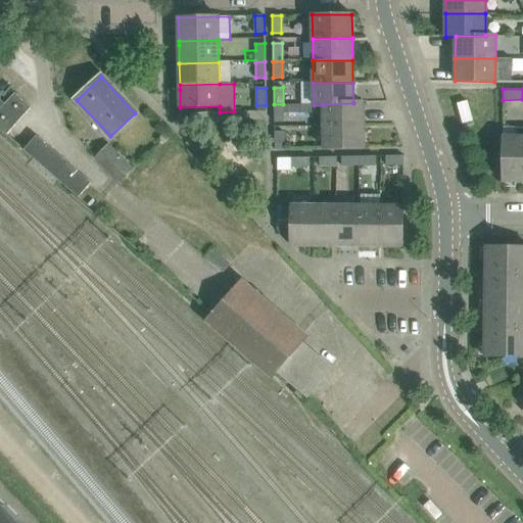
[(0,129),(6,135),(7,134),(31,108),(14,93),(5,104),(0,99),(0,129)]
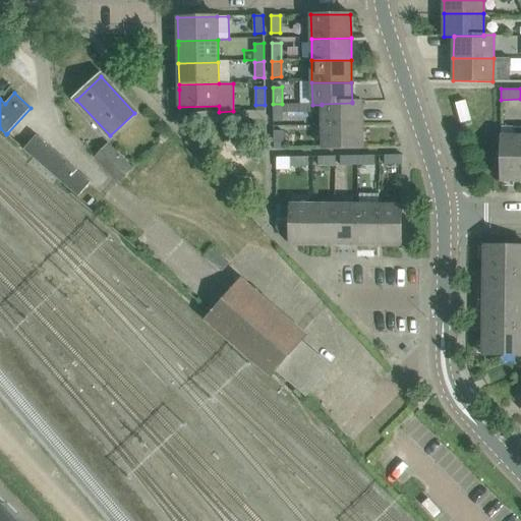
[(323,126),(362,125),(361,101),(352,102),(352,103),(322,104),(322,105),(323,126)]
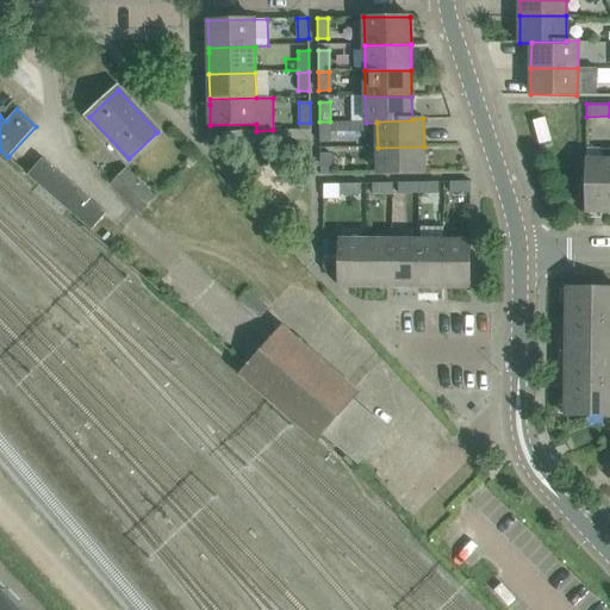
[(545,118),(531,122),(539,144),(552,141),(545,118)]
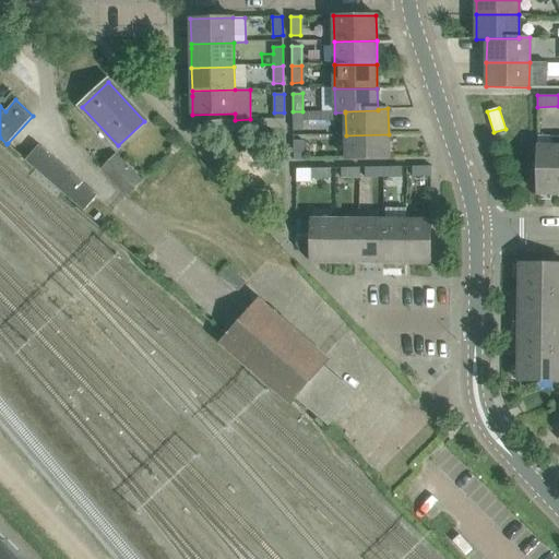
[(302,130),(302,121),(334,121),(334,111),(302,111),(293,111),(293,130),(302,130)]
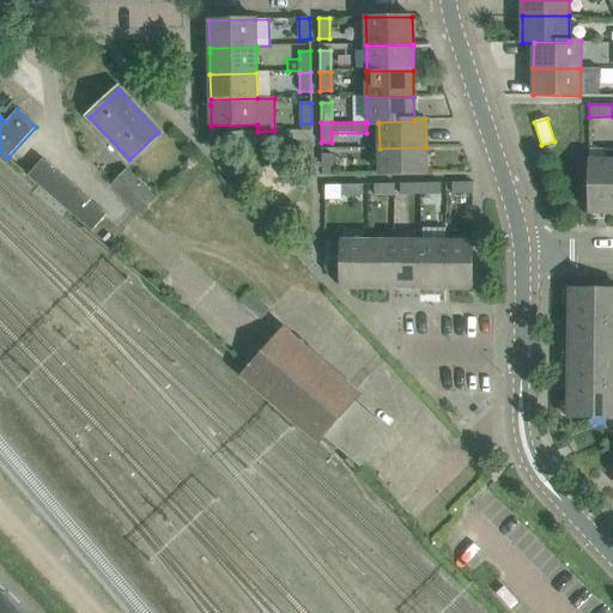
[(426,147),(380,149),(380,174),(426,174),(426,147)]
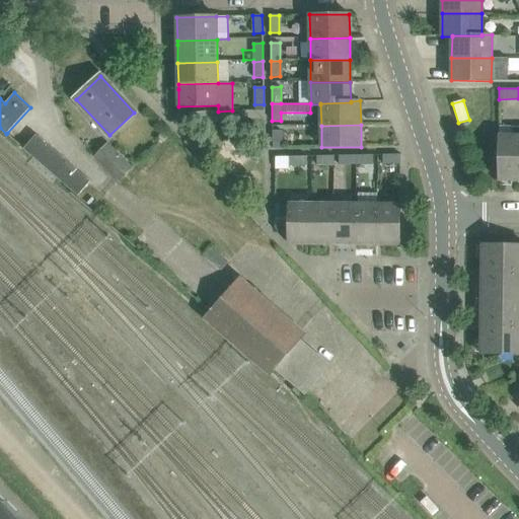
[(499,136),(499,179),(518,179),(518,127),(512,127),(512,136),(499,136)]
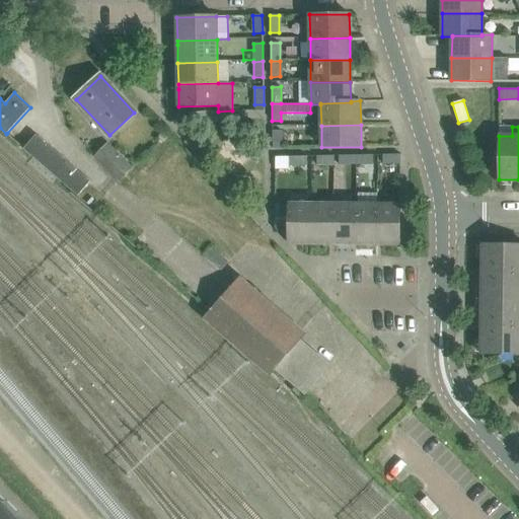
[(273,148),(275,148),(282,148),(282,131),(272,131),(273,148)]
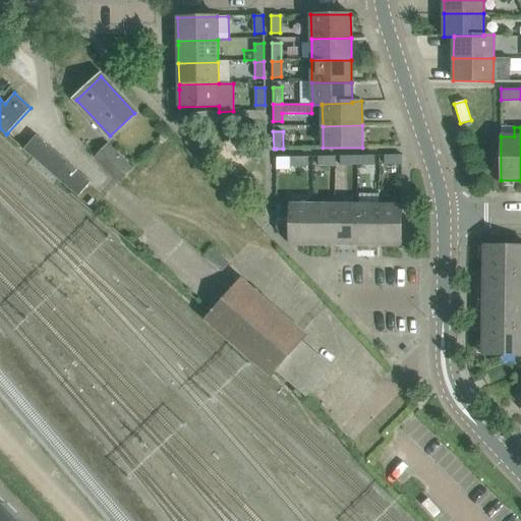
[(78,196),(91,182),(37,135),(24,149),(23,150),(73,192),(78,196)]
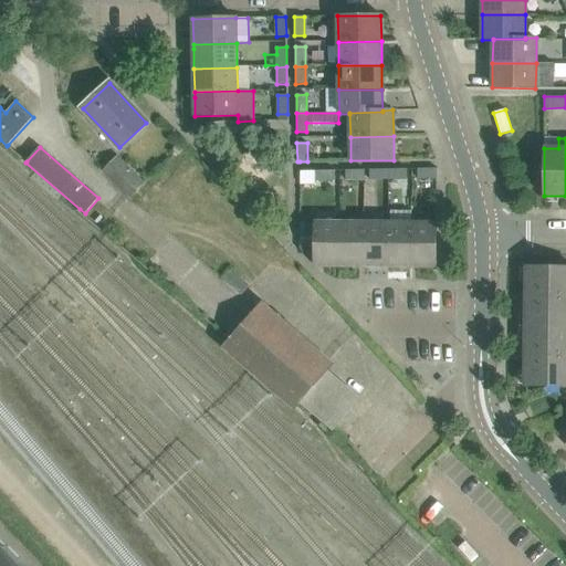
[(117,156),(103,170),(129,197),(144,184),(117,156)]
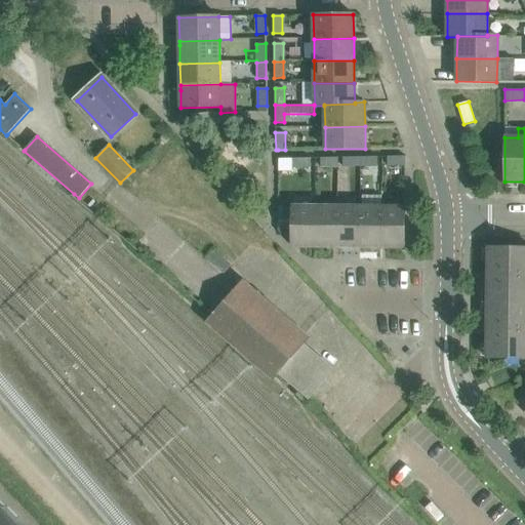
[(388,165),(405,165),(405,156),(388,156),(388,165)]
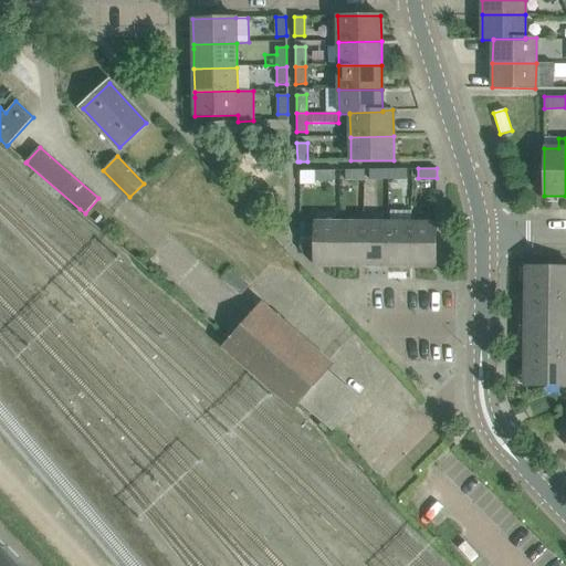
[(346,180),(365,179),(364,169),(345,170),(346,180)]
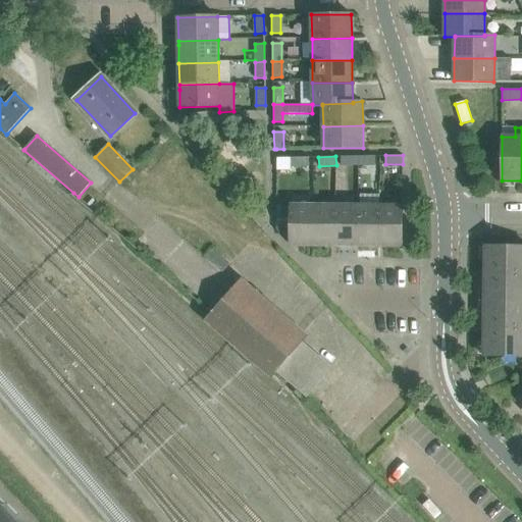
[(342,165),(358,165),(358,156),(342,156),(342,165)]
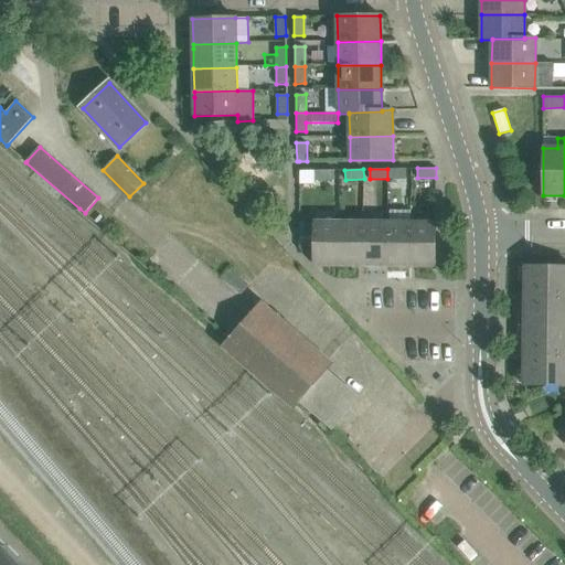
[(387,169),(387,179),(406,179),(406,169),(387,169)]
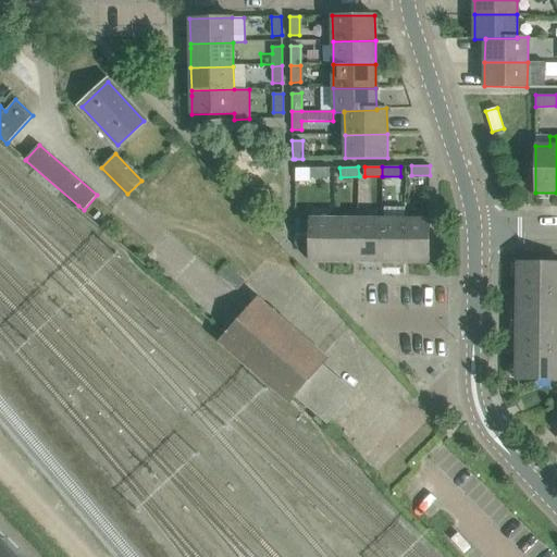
[(329,168),(310,168),(310,177),(330,177),(329,168)]
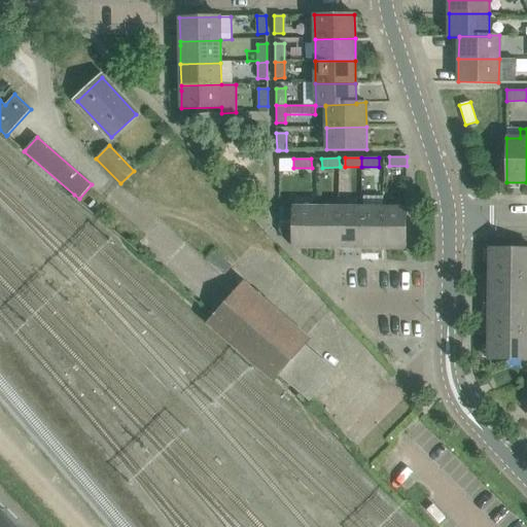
[(315,247),(315,207),(293,207),(292,247),(315,247)]
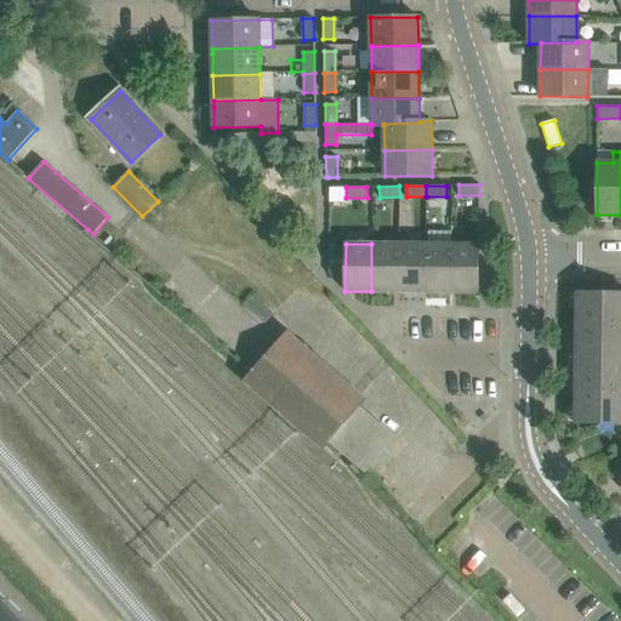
[(398,291),(398,244),(371,244),(371,291),(398,291)]
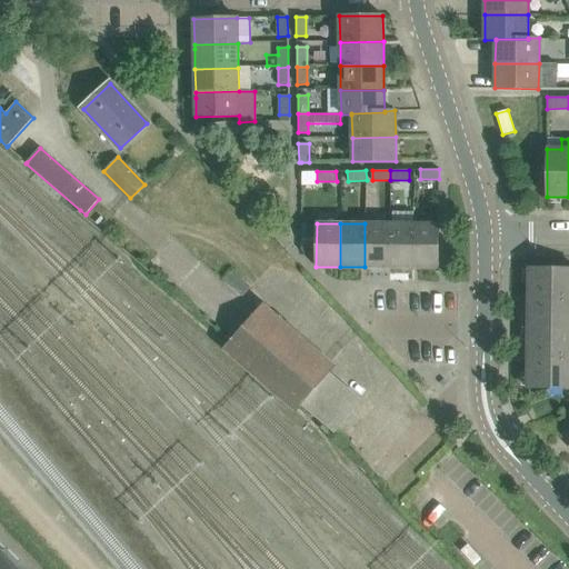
[(389,268),(389,225),(365,223),(365,267),(389,268)]
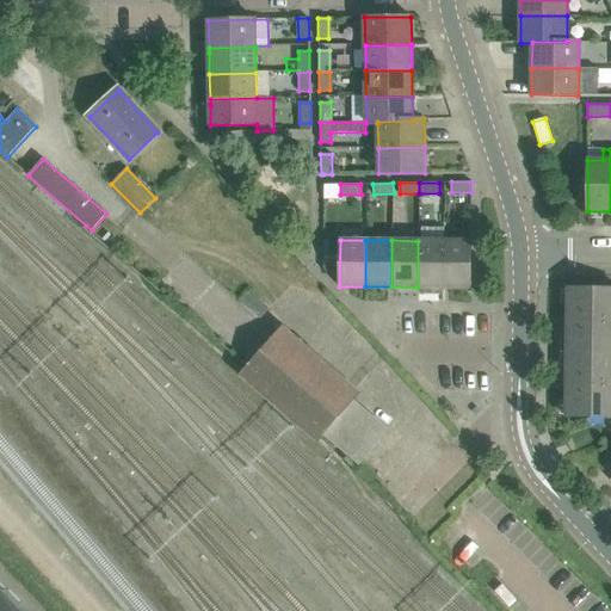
[(443,288),(444,241),(418,241),(418,288),(443,288)]
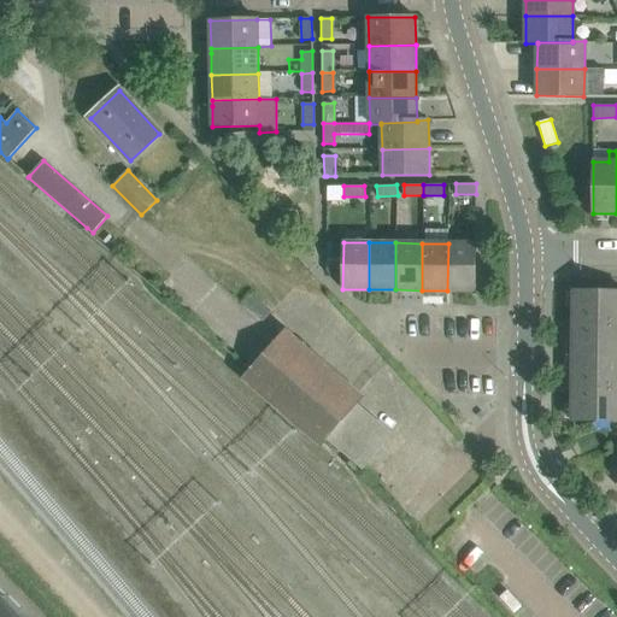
[(475,291),(476,244),(448,244),(447,291),(475,291)]
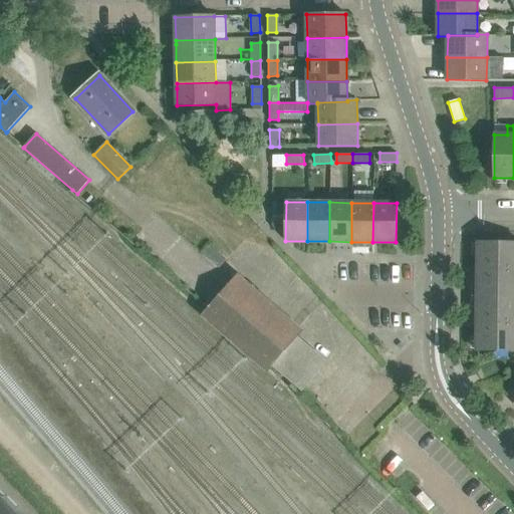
[(513,242),(478,242),(476,350),(513,350),(513,242)]
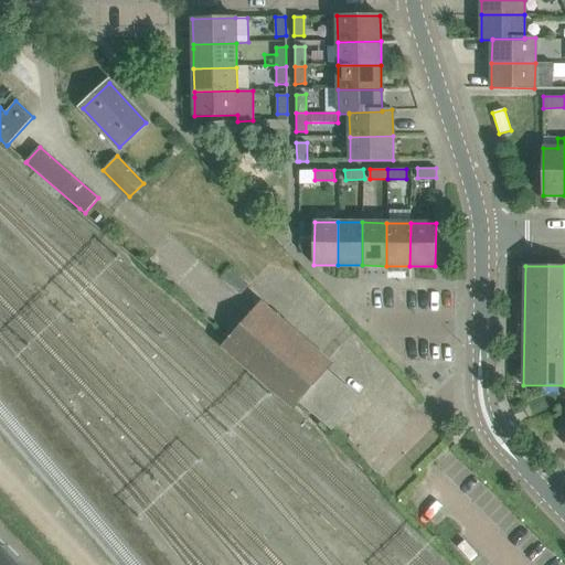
[(321,368),(255,310),(230,339),(230,340),(323,420),(331,427),(341,416),(350,423),(355,416),(347,409),(355,398),(321,368)]
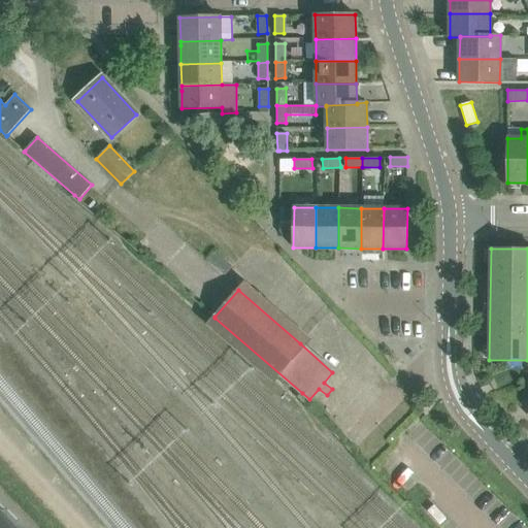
[(20,527),(0,506),(0,527),(20,527)]
